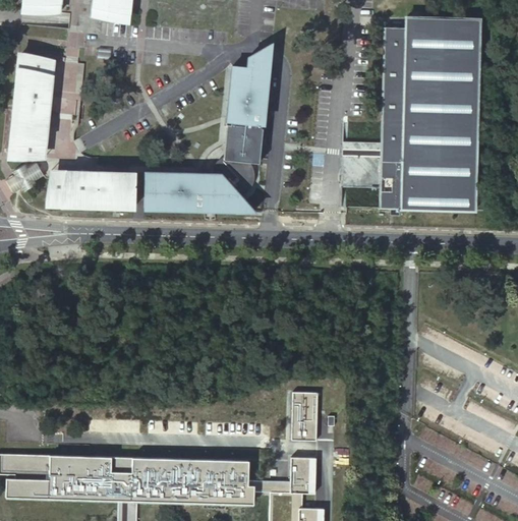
[(25,0),(25,9),(62,12),(63,0),(25,0)]
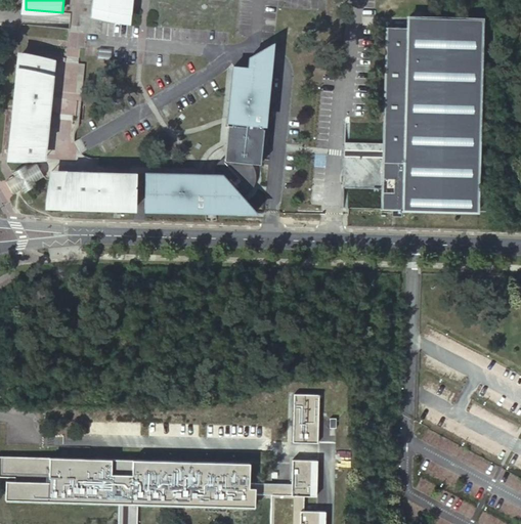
[(94,0),(93,15),(131,19),(132,0),(94,0)]
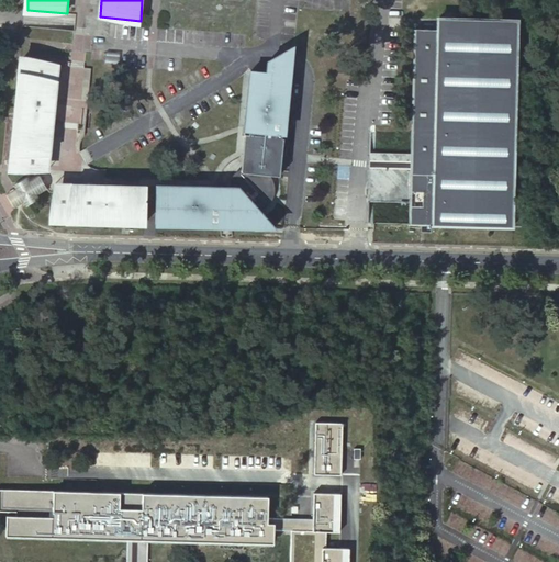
[(514,227),(520,21),(440,19),(439,30),(417,30),(413,166),(412,224),(514,227)]
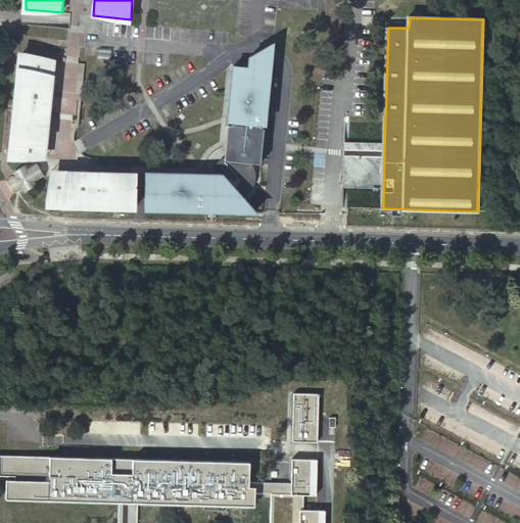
[(227,177),(244,196),(247,195),(249,193),(251,192),(253,189),(255,187),(256,183),(257,181),(257,178),(257,174),(255,170),(254,168),(252,164),(252,163),(263,164),(266,137),(264,136),(265,130),(266,123),(267,123),(274,52),(275,45),(267,50),(253,57),(252,68),(237,66),(232,120),(236,120),(235,126),(231,126),(228,160),(226,161),(224,163),(221,167),(220,170),(219,172),(218,176),(227,177)]
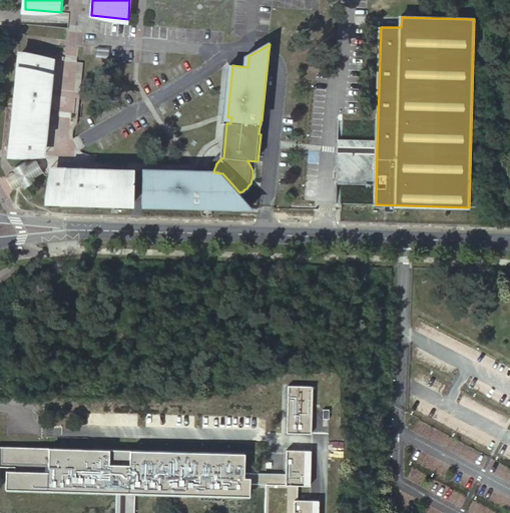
[(42,138),(47,138),(51,96),(48,95),(49,89),(52,89),(55,59),(20,56),(12,144),(12,147),(13,148),(15,150),(17,150),(19,150),(20,148),(26,149),(26,151),(38,153),(38,150),(41,150),(42,138)]
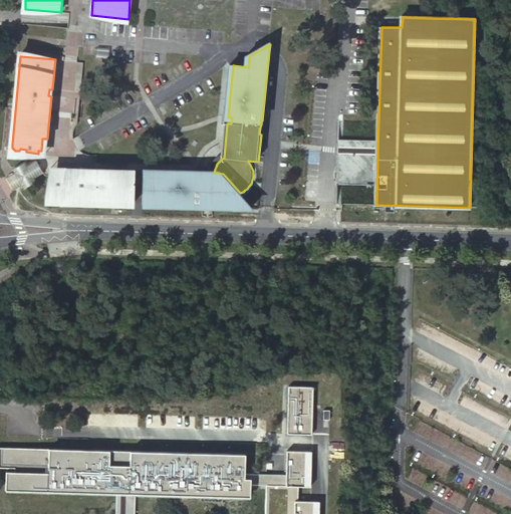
[(38,154),(46,154),(47,139),(42,139),(41,151),(38,151),(38,154)]
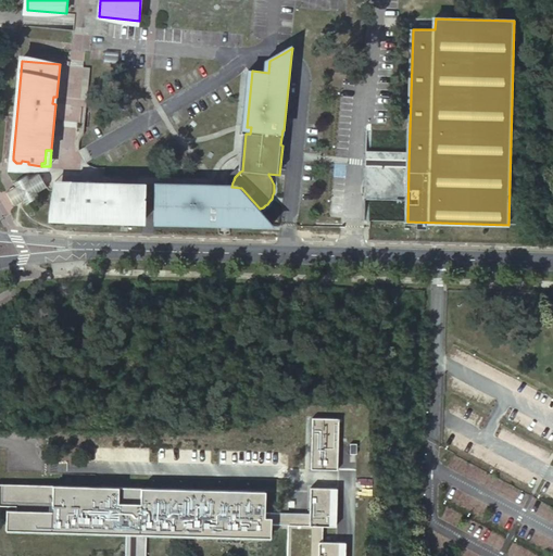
[(20,187),(10,192),(14,199),(17,205),(27,200),(29,203),(42,197),(39,192),(54,184),(51,178),(48,171),(32,179),(30,176),(17,184),(20,187)]
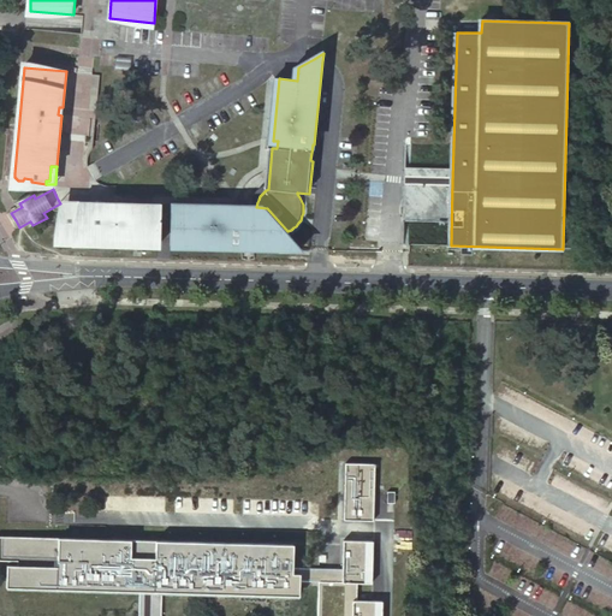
[(106,244),(160,246),(161,205),(107,202),(107,206),(100,206),(100,202),(81,202),(81,207),(66,207),(66,211),(63,211),(63,225),(65,225),(65,237),(65,240),(67,242),(71,243),(81,243),(84,243),(84,244),(90,244),(93,243),(99,243),(106,243),(106,244)]
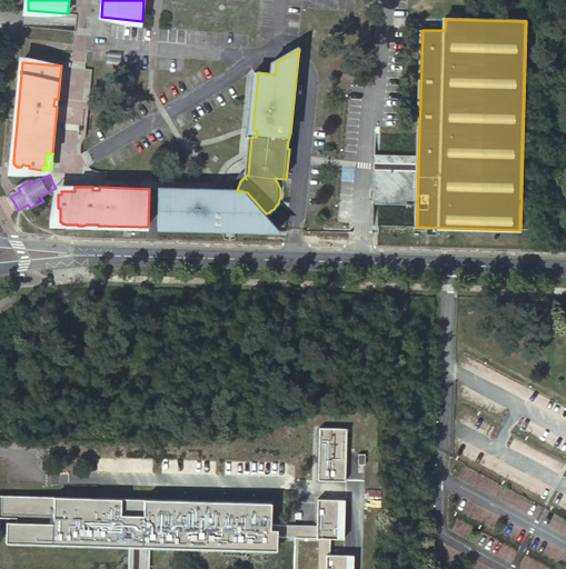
[(280,231),(266,213),(247,192),(237,191),(226,191),(226,196),(219,195),(219,190),(161,189),(160,228),(280,231)]
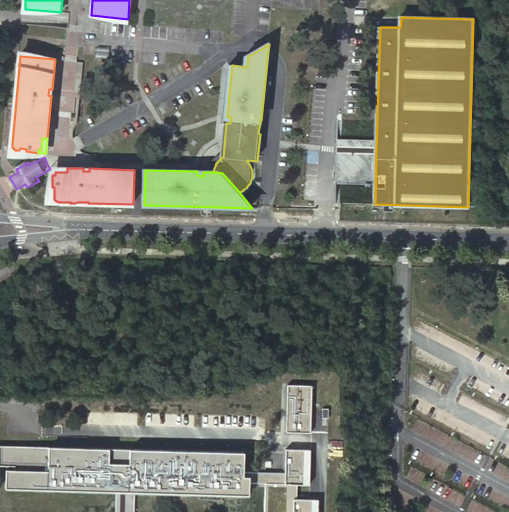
[(54,187),(52,187),(51,202),(70,203),(70,202),(67,202),(59,202),(56,201),(54,199),(54,197),(54,187)]
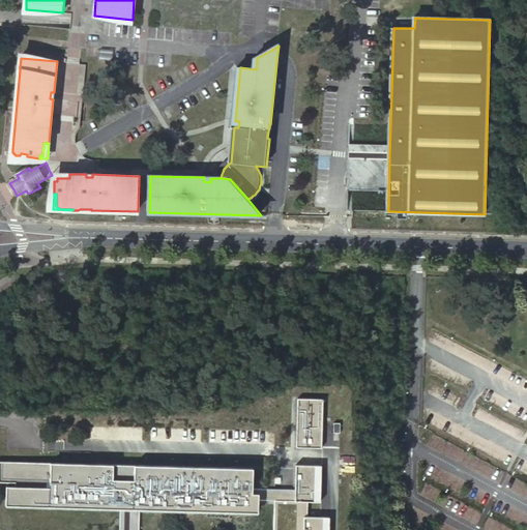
[(297,398),(296,447),(322,447),(323,399),(297,398)]
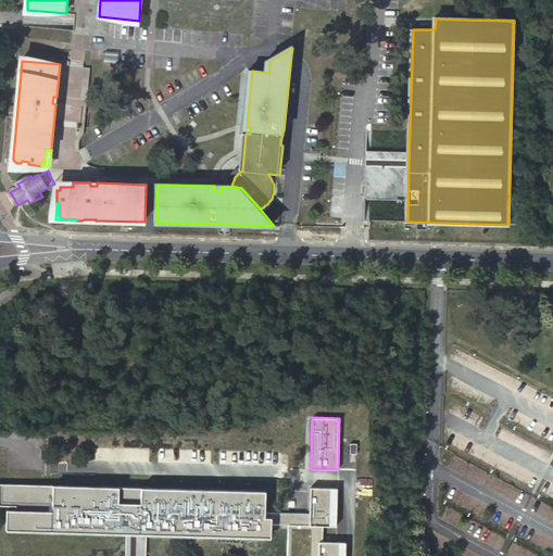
[(268,491),(5,484),(5,506),(21,506),(21,510),(11,510),(10,530),(130,533),(152,534),(271,538),(272,522),(291,523),(290,555),(349,555),(350,539),(326,538),(327,523),(340,525),(341,487),(314,485),(314,492),(314,513),(292,513),(272,512),(267,512),(268,491)]
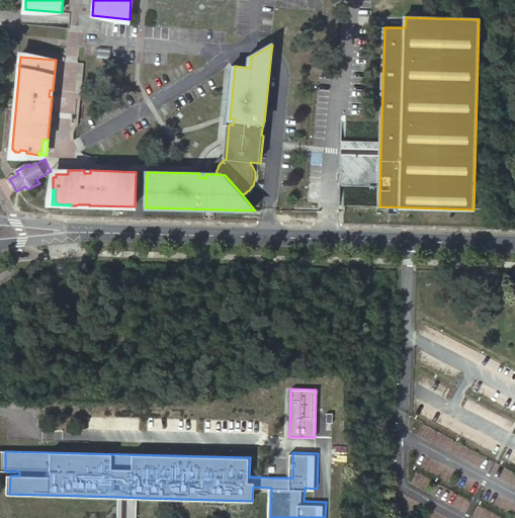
[(140,517),(142,498),(121,497),(120,517),(140,517)]
